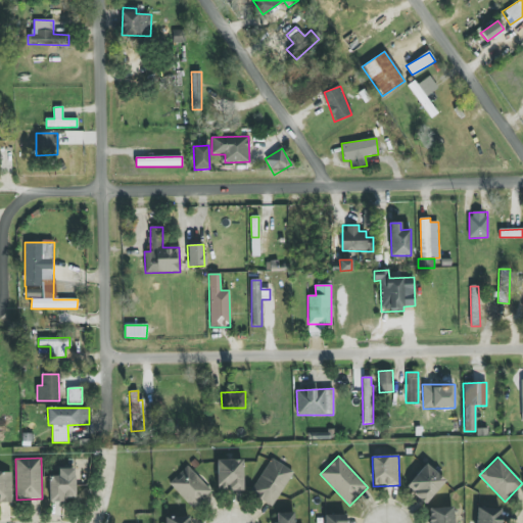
[(293,472),(271,458),(249,492),(272,507),(293,472)]
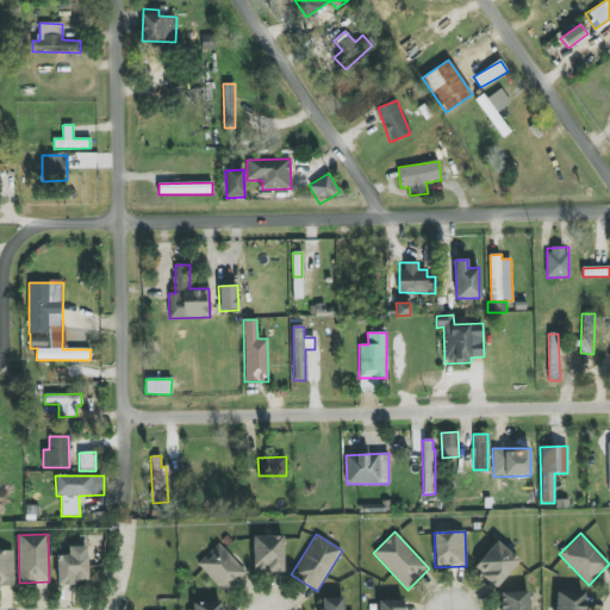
[(284,536),(253,536),(254,572),(284,571),(284,536)]
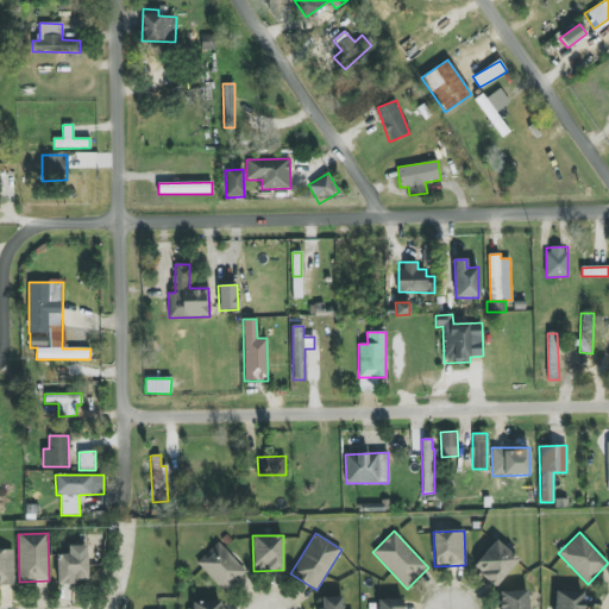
[(495,586),(519,560),(496,540),(472,566),(495,586)]
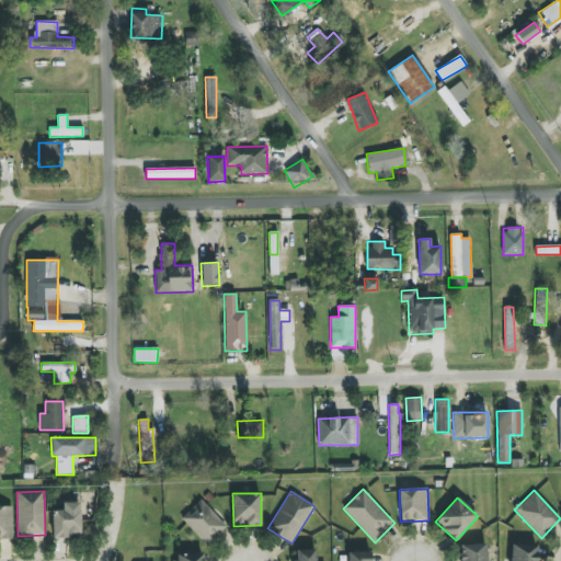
[(207,546),(227,527),(201,500),(181,518),(207,546)]
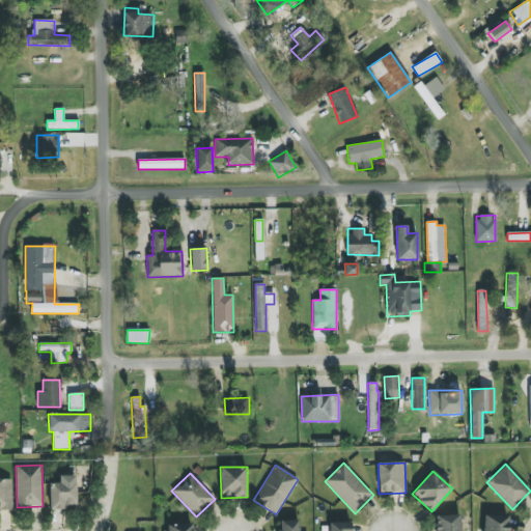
[(50,483),(50,508),(76,508),(76,475),(59,476),(59,483),(50,483)]
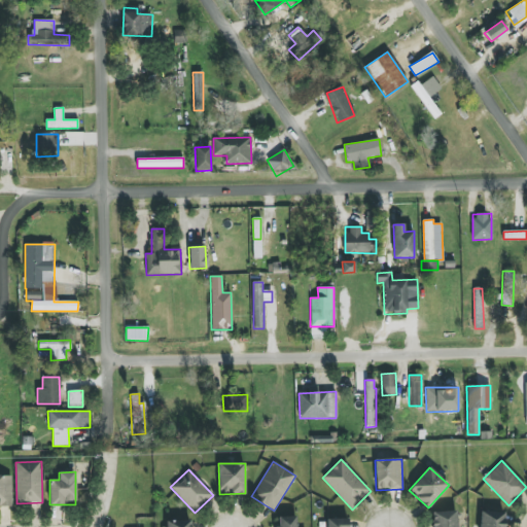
[(11,476),(0,476),(0,506),(12,507),(11,476)]
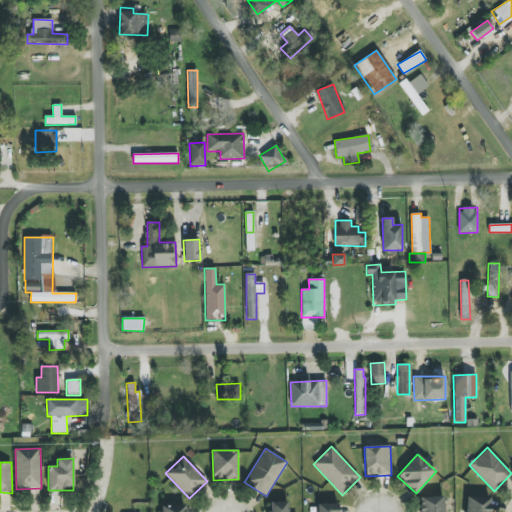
[(420,497),(420,511),(444,511),(444,497),(420,497)]
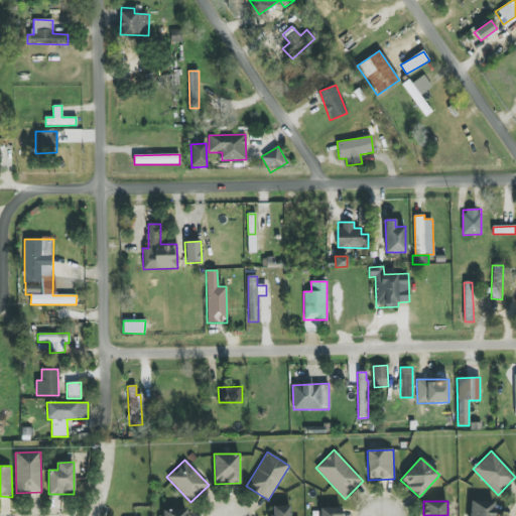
[(494,515),(495,502),(470,501),(469,515),(494,515)]
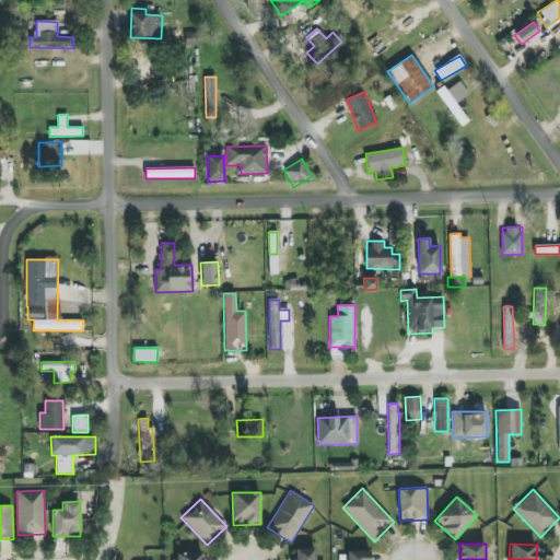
[(314,559),(314,548),(294,549),(294,559),(314,559)]
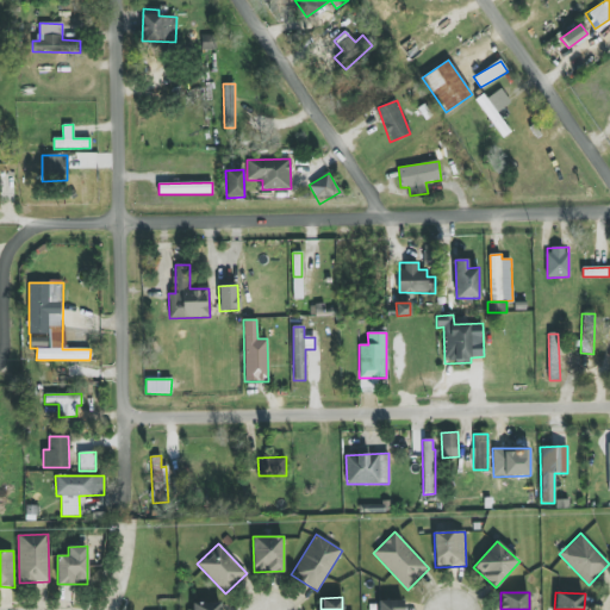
[(403,609),(404,599),(378,601),(378,609),(403,609)]
